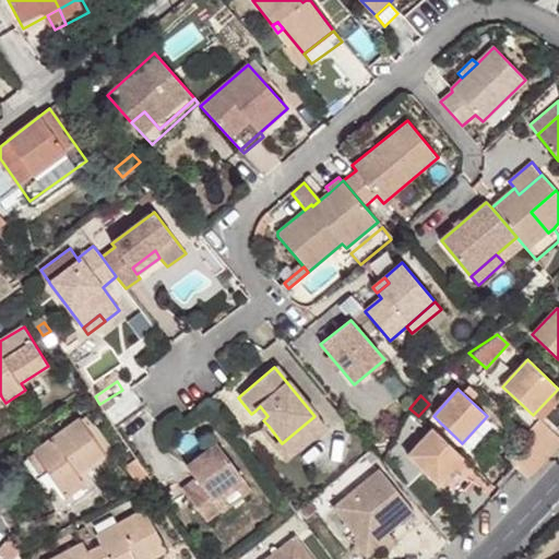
[(268,416),(260,406),(256,411),(263,420),(268,416)]
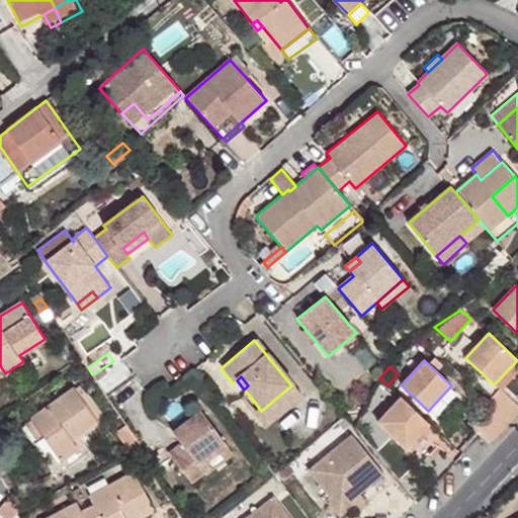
[(379,378),(374,389),(380,392),(385,383),(379,378)]
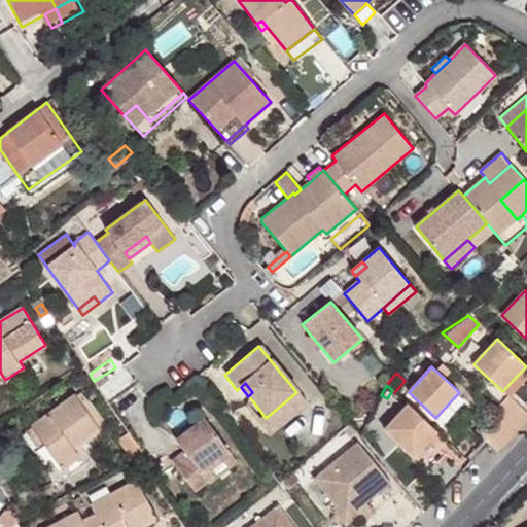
[(266,418),(252,400),(245,407),(268,434),(306,403),(296,392),(266,418)]
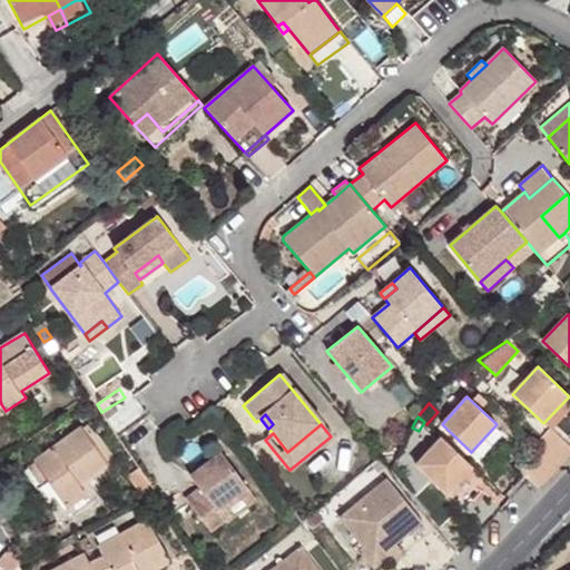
[(82,428),(33,461),(48,481),(38,488),(49,503),(59,497),(64,503),(65,504),(84,491),(79,484),(108,463),(82,428)]
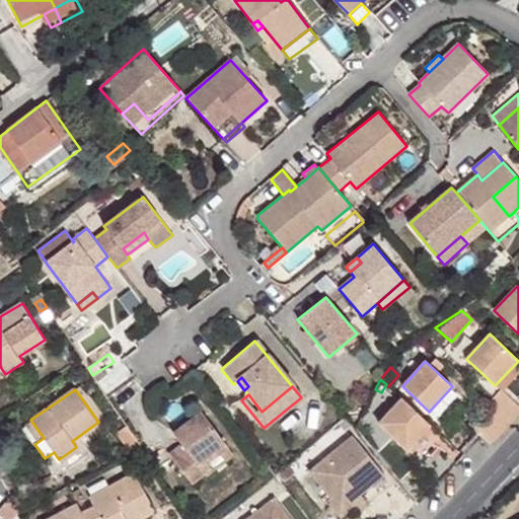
[(518,415),(518,406),(501,389),(491,400),(513,422),(518,415)]
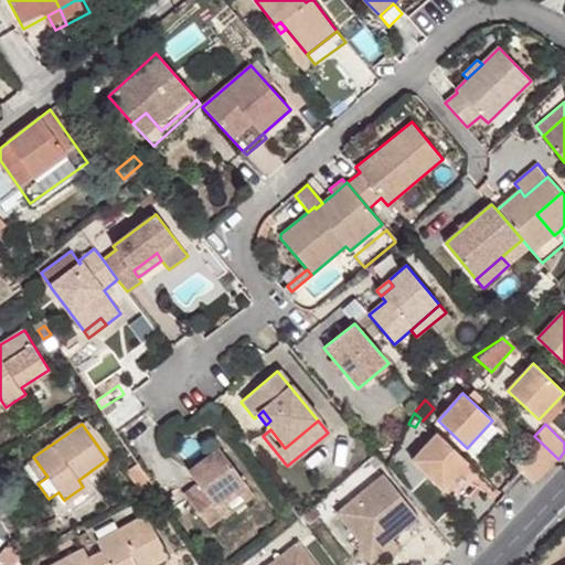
[(468,462),(437,434),(412,460),(443,490),(460,471),(468,462)]
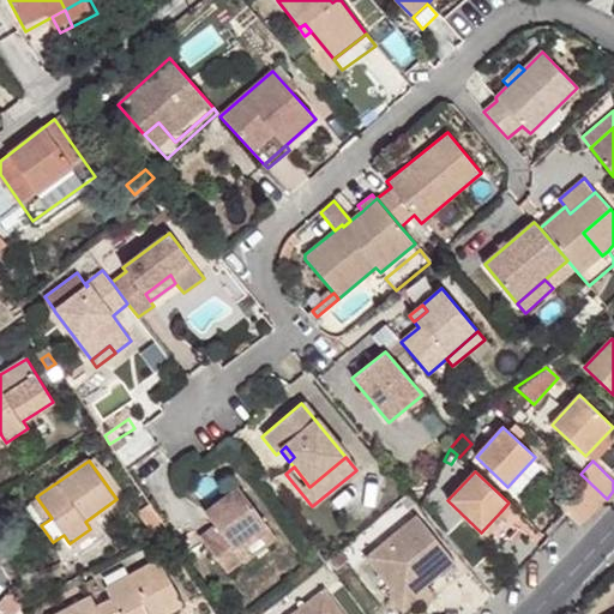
[(607,499),(581,474),(576,480),(569,487),(595,511),(607,499)]
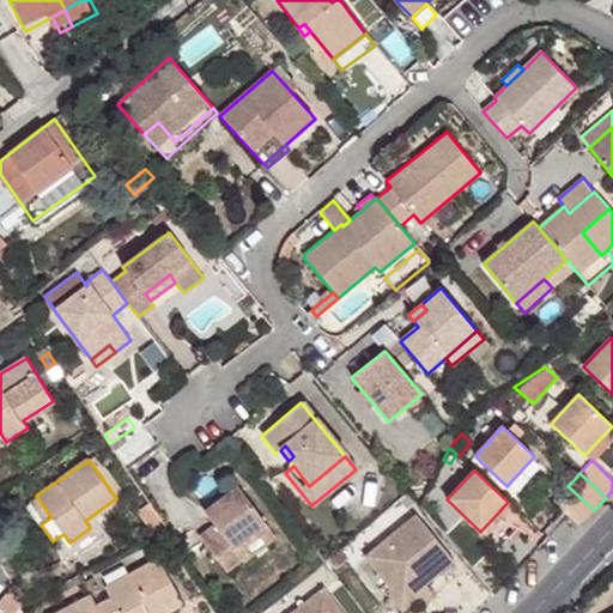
[(442,478),(435,475),(420,504),(426,508),(442,478)]
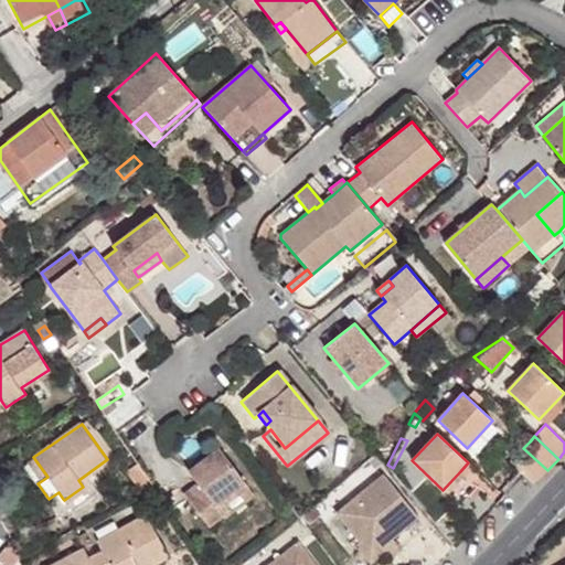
[(547,470),(523,448),(512,460),(535,481),(547,470)]
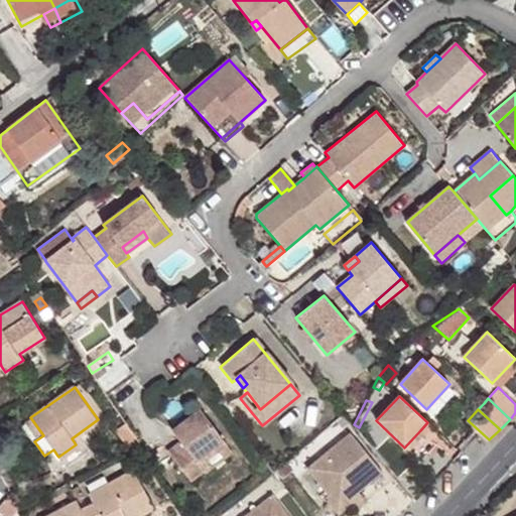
[(200,410),(170,431),(179,442),(183,448),(171,457),(189,482),(203,472),(199,466),(225,445),(200,410)]
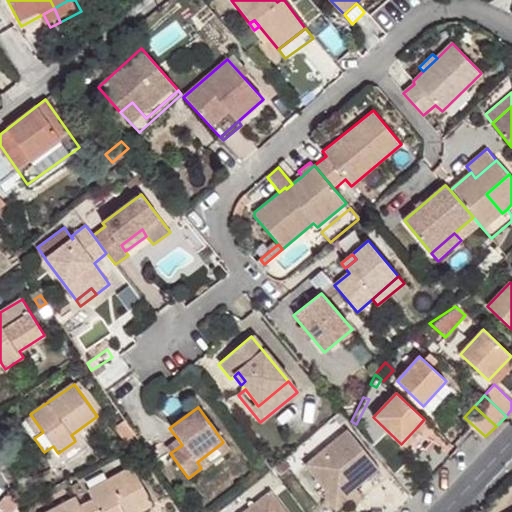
[(30,414),(22,421),(34,438),(43,432),(30,414)]
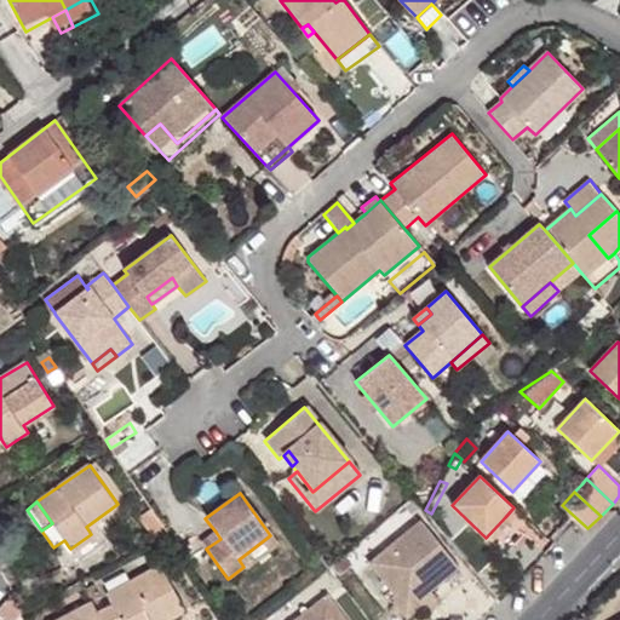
[(168,535),(151,509),(138,517),(156,543),(168,535)]
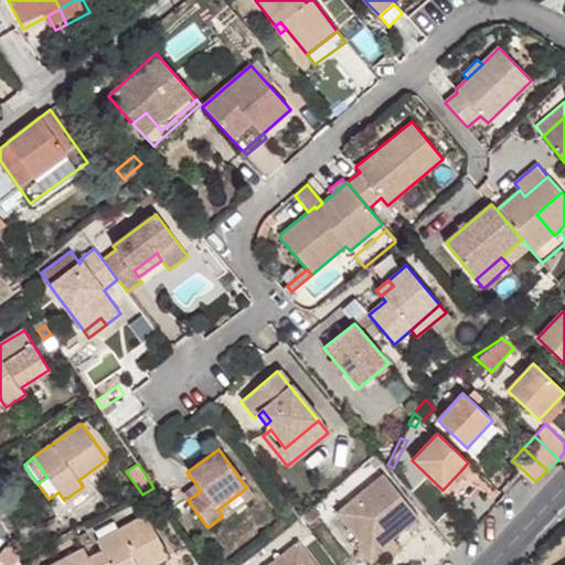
[(443,490),(458,505),(477,487),(460,471),(443,490)]
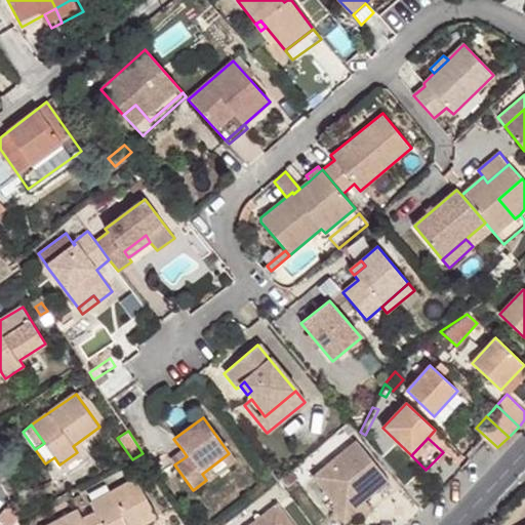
[(355,512),(355,505),(362,499),(388,480),(357,441),(312,476),(334,503),(330,507),(341,522),(355,512)]
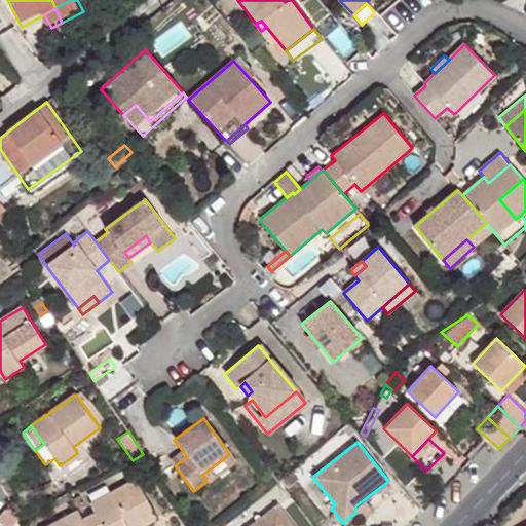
[(183,451),(171,461),(175,465),(187,457),(183,451)]
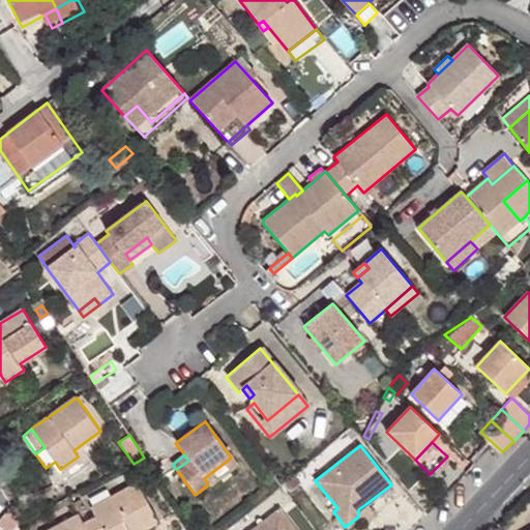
[(231,458),(204,478),(208,484),(209,487),(237,467),(231,458)]
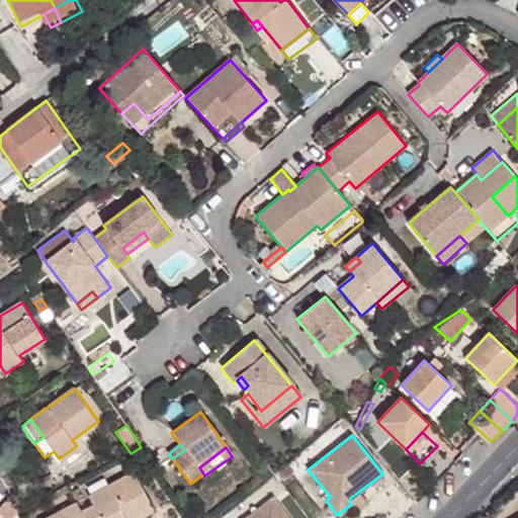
[(58,457),(48,462),(52,476),(66,468),(59,458),(58,457)]
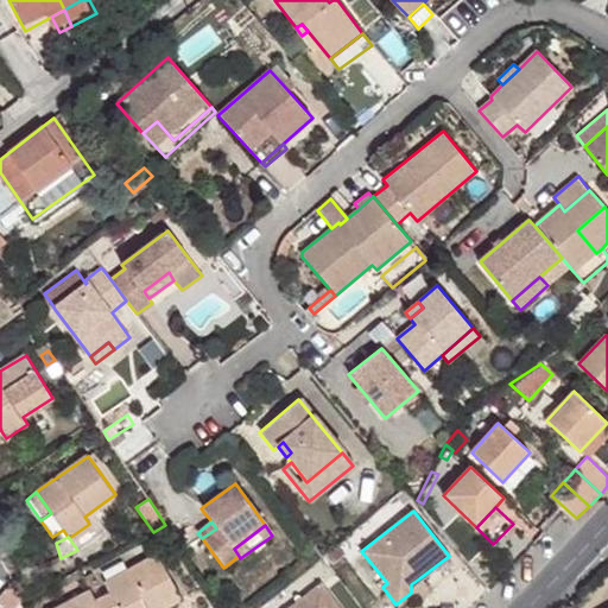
[(164,607),(182,599),(158,556),(106,583),(111,593),(95,601),(99,607),(164,607)]
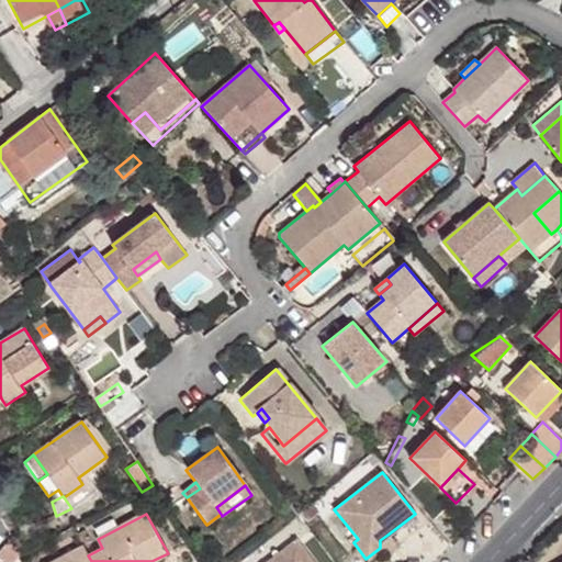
[(85,530),(77,535),(82,544),(90,541),(85,530)]
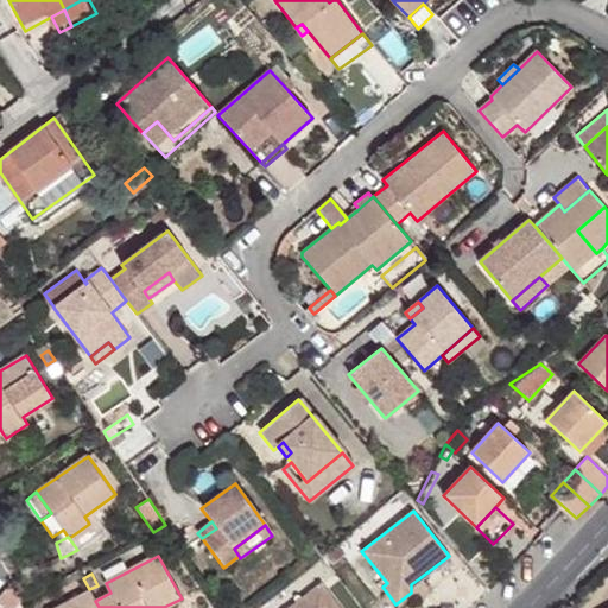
[(411,584),(411,593),(423,582),(419,578),(411,584)]
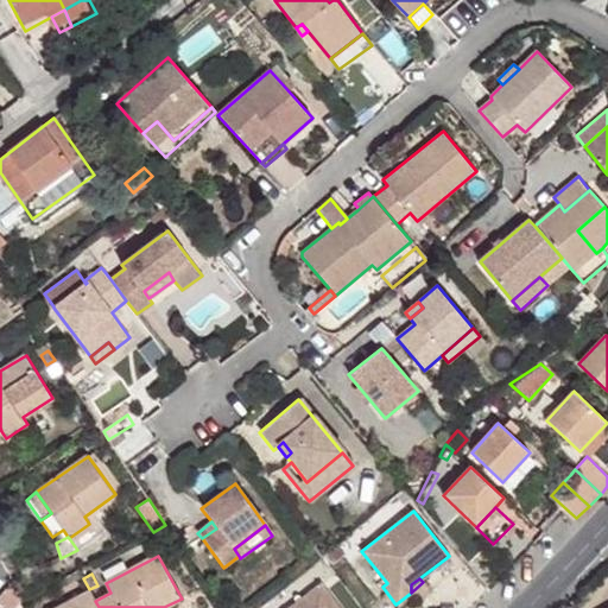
[(337,607),(320,584),(289,607),(337,607)]
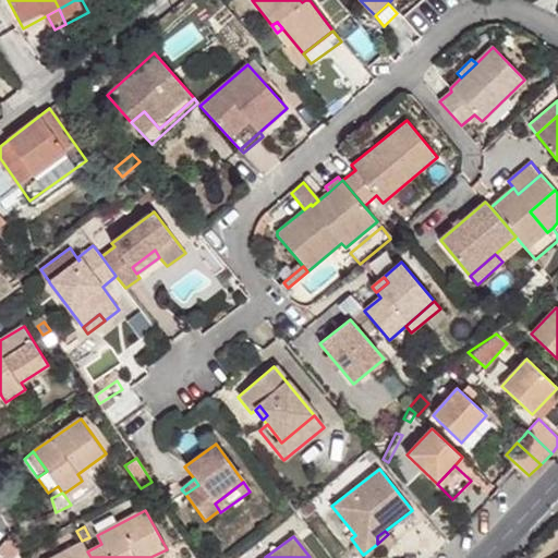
[(83,543),(53,557),(91,557),(87,552),(83,543)]
